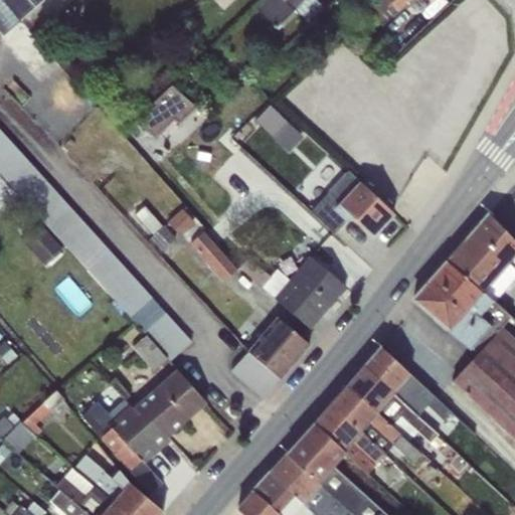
[(0,0),(19,21),(42,0),(0,0)]
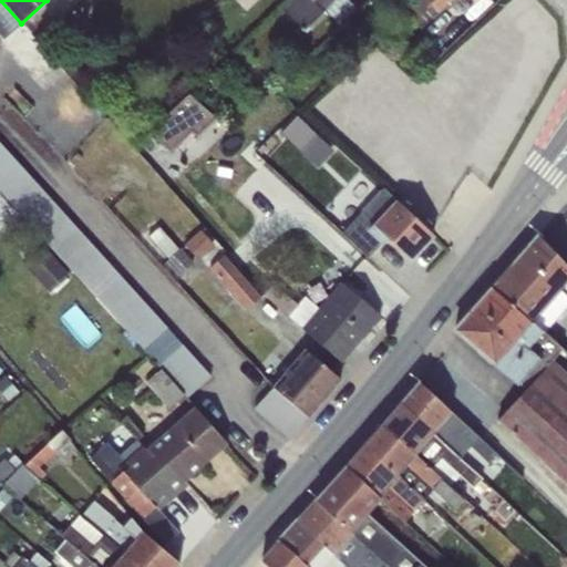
[(21,23),(0,0),(0,35),(3,39),(21,23)]
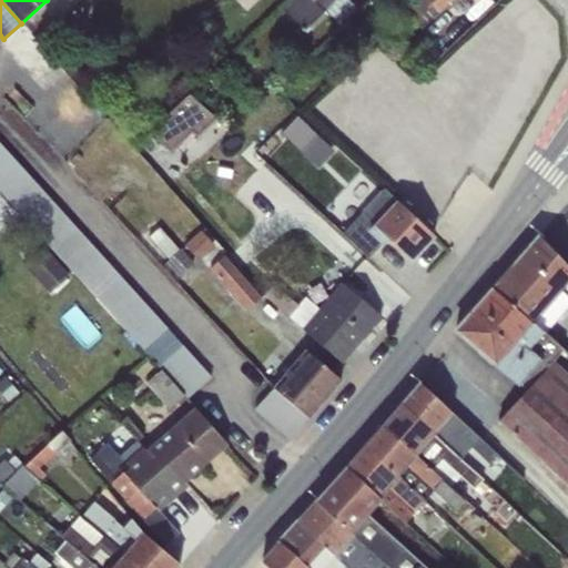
[(288,0),(281,8),(302,30),(324,10),(334,0),(288,0)]
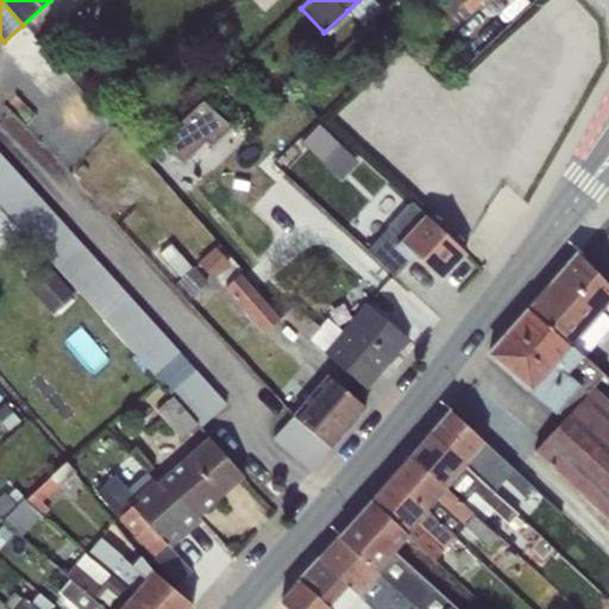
[(372,0),(358,0),(347,11),(364,29),(382,8),(372,0)]
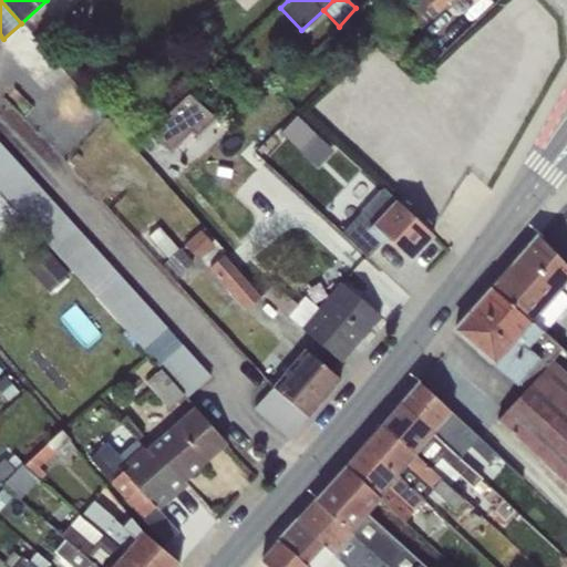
[(415,0),(409,8),(404,11),(420,28),(450,0),(468,0),(471,2),(473,0),(415,0)]
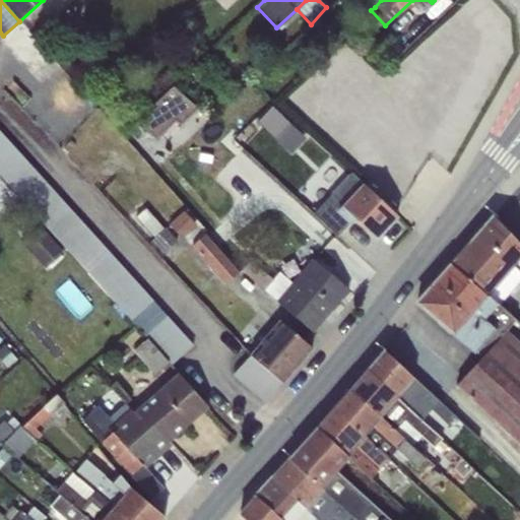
[(392,39),(372,58),(382,67),(401,49),(392,39)]
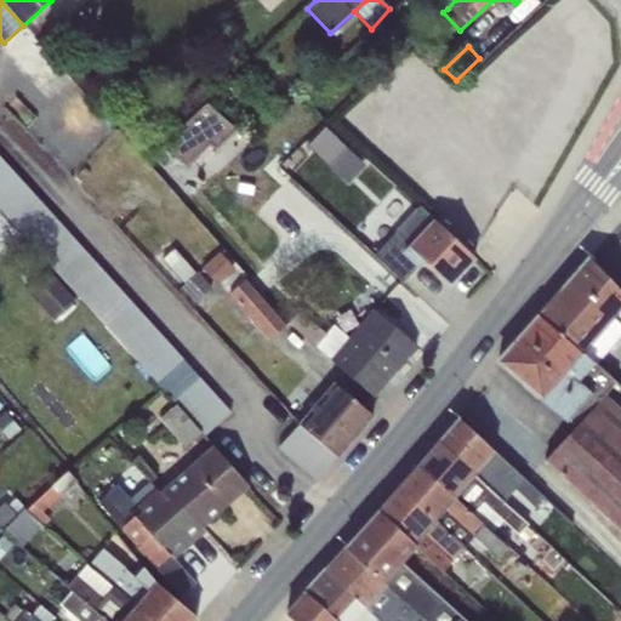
[(209,102),(167,142),(188,164),(210,143),(215,147),(234,130),(209,102)]
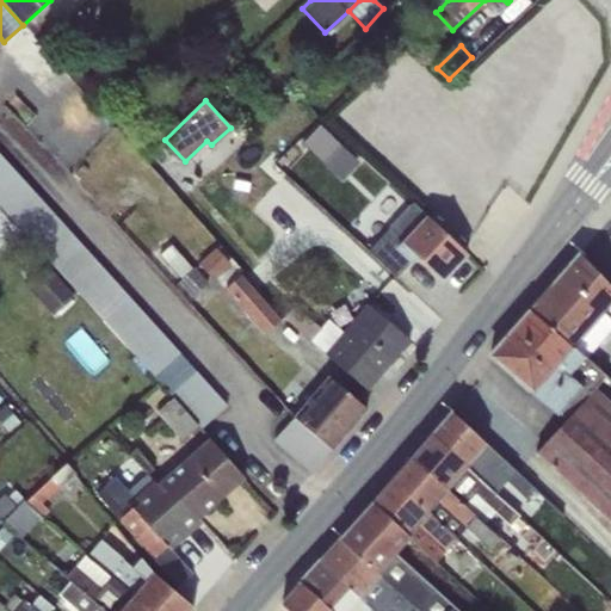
[(320,127),(304,143),(343,180),(358,164),(320,127)]
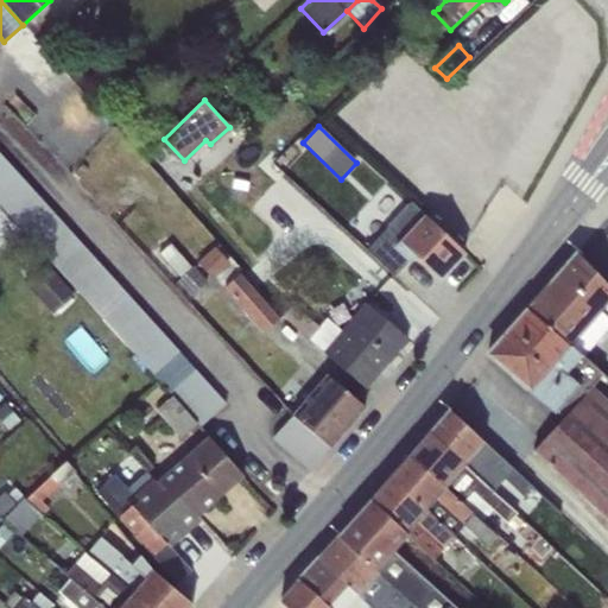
[(0,207),(171,396),(196,423),(200,428),(225,403),(0,153),(0,207)]
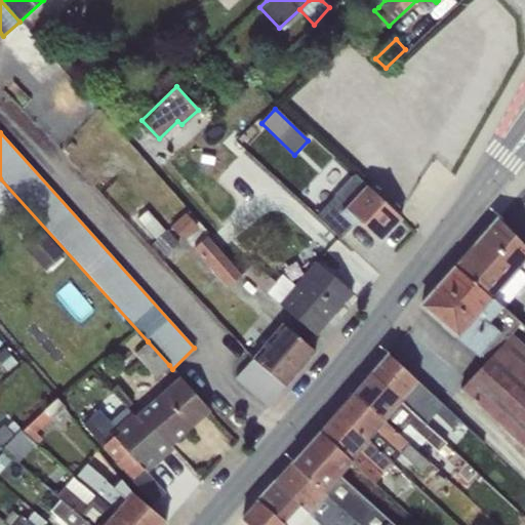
[(354,175),(334,196),(346,206),(365,186),(354,175)]
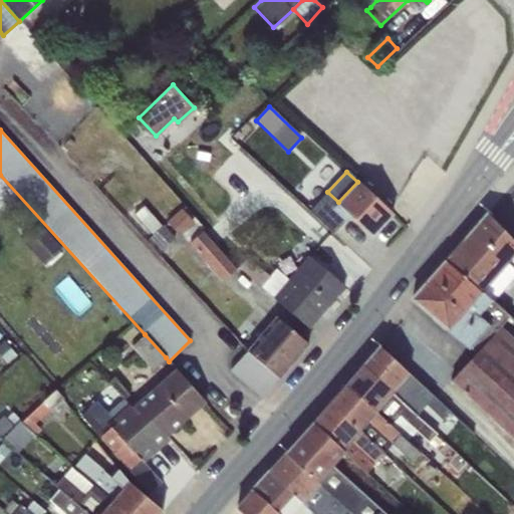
[(338,202),(327,192),(309,211),(310,212),(332,233),(344,220),(345,221),(350,216),(371,235),(392,214),(357,182),(338,202)]
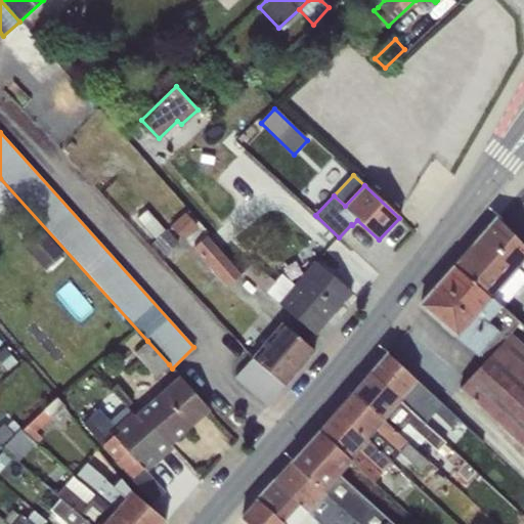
[(184,212),(169,225),(182,241),(198,226),(184,212)]
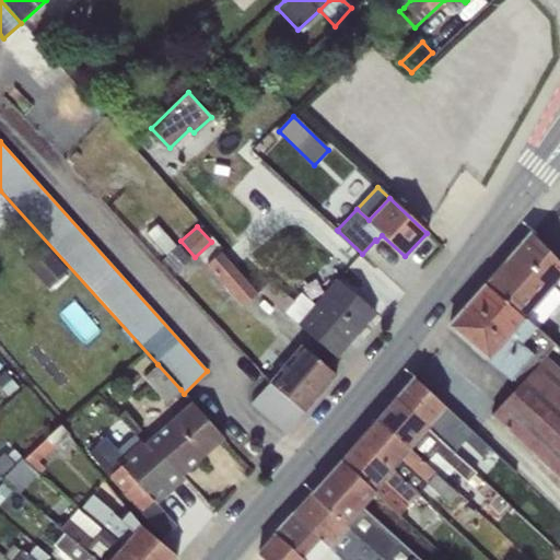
[(559,265),(531,232),(485,286),(534,326),(559,295),(559,265)]
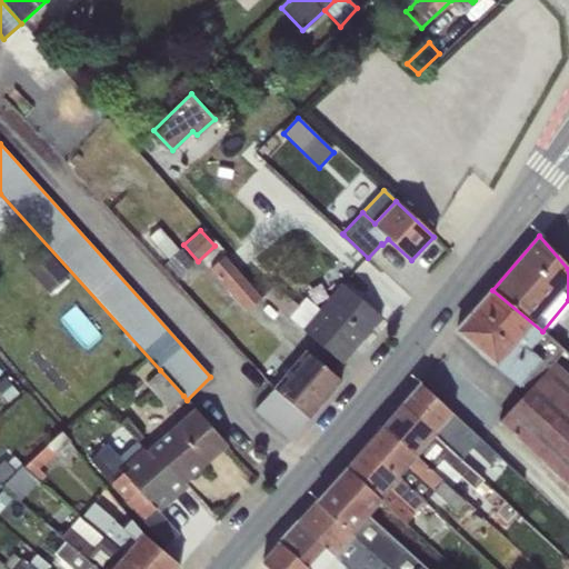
[(42,247),(22,265),(49,293),(69,275),(42,247)]
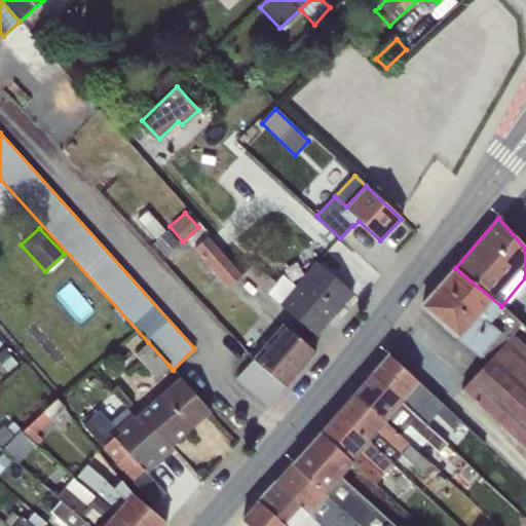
[(166,230),(153,242),(164,256),(179,243),(166,230)]
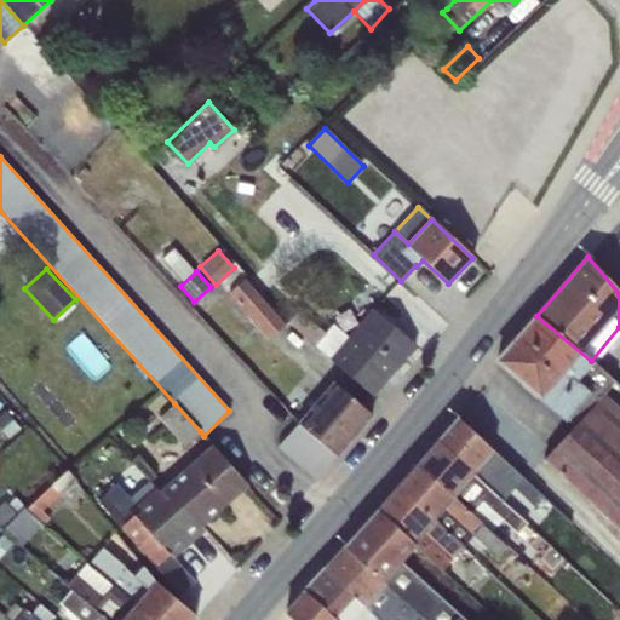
[(285,323),(245,279),(227,294),(268,339),(285,323)]
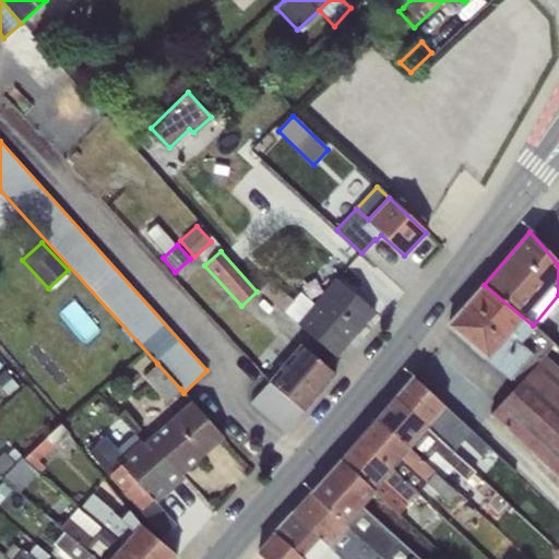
[(269,281),(260,288),(335,357),(375,310),(335,277),(313,304),(300,293),(293,300),(269,281)]
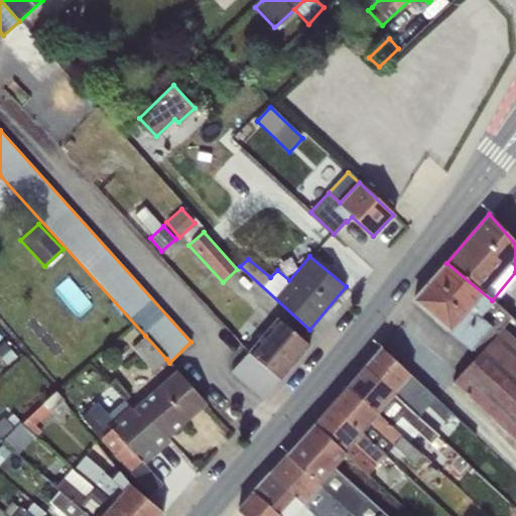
[(492,300),(446,263),(413,300),(477,354),(501,329),(482,310),(492,300)]
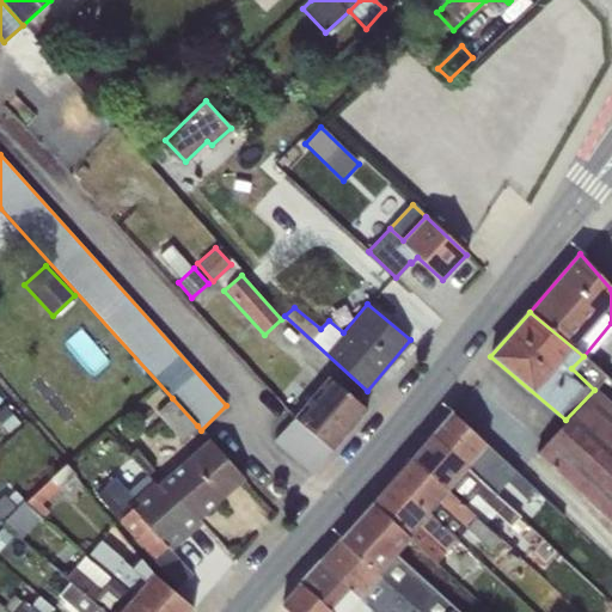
[(594,390),(597,386),(605,378),(583,356),(571,368),(594,390)]
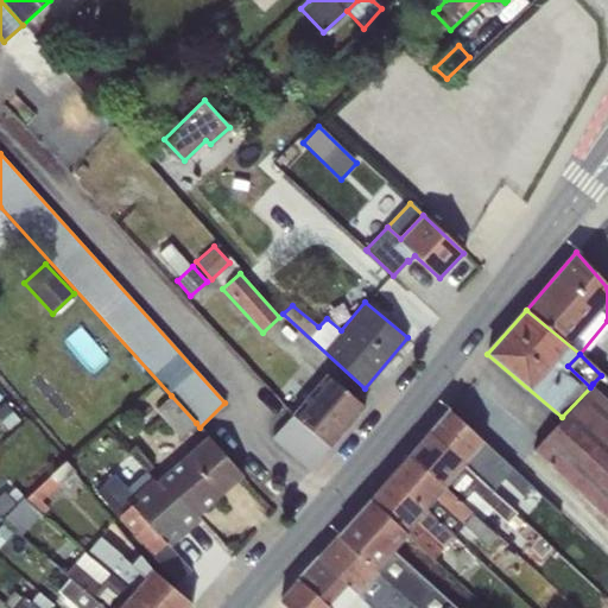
[(327,374),(292,415),(329,448),(365,406),(327,374)]
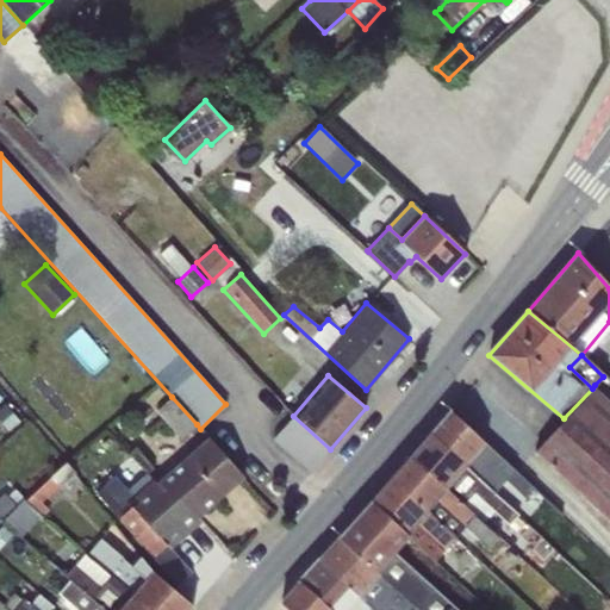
[(564,418),(534,450),(609,521),(609,399),(595,385),(592,388),(564,418)]
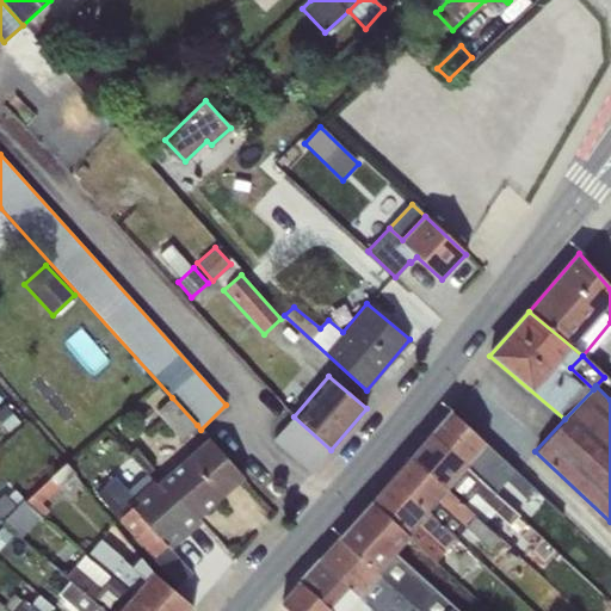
[(172,397),(155,412),(180,439),(197,425),(172,397)]
